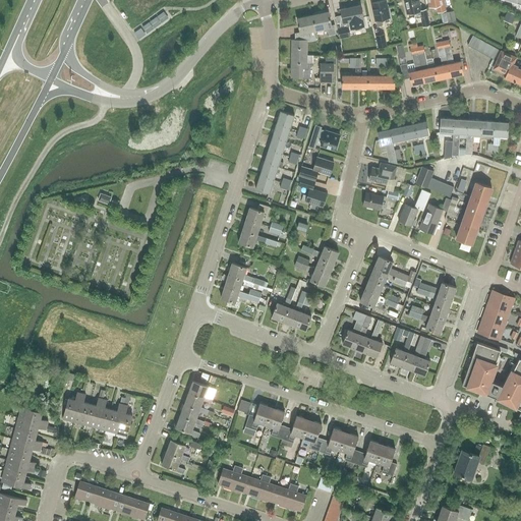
[(390,17),(386,0),(384,0),(371,3),(375,20),(378,26),(383,25),(382,19),(390,17)]
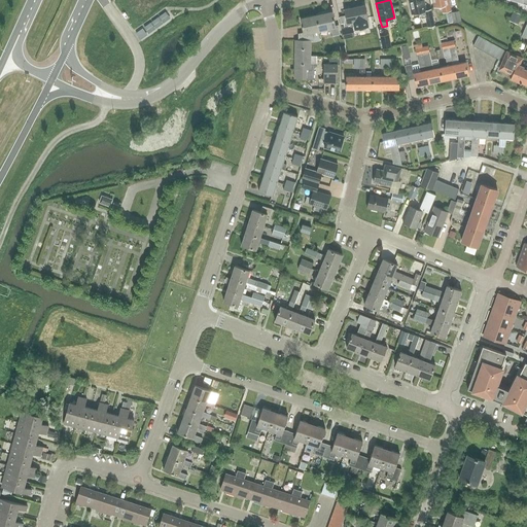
[(423,0),(409,0),(412,14),(420,12),(421,19),(427,18),(429,27),(434,26),(431,10),(426,11),(423,0)]
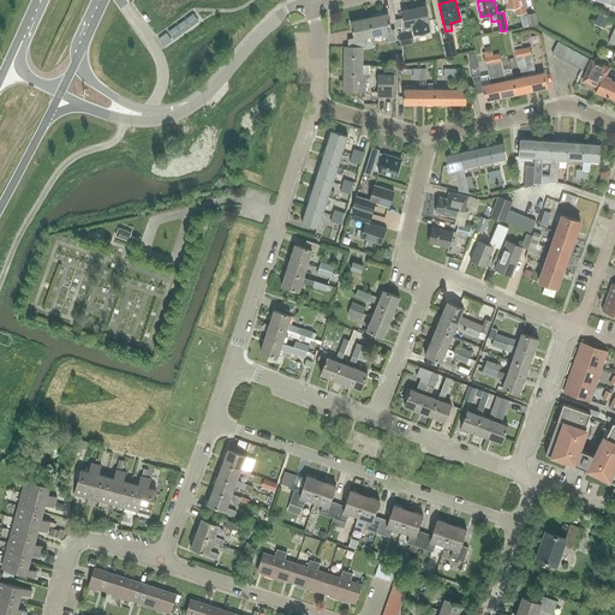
[(506,0),(508,9),(515,6),(518,15),(526,13),(524,1),(523,0),(506,0)]
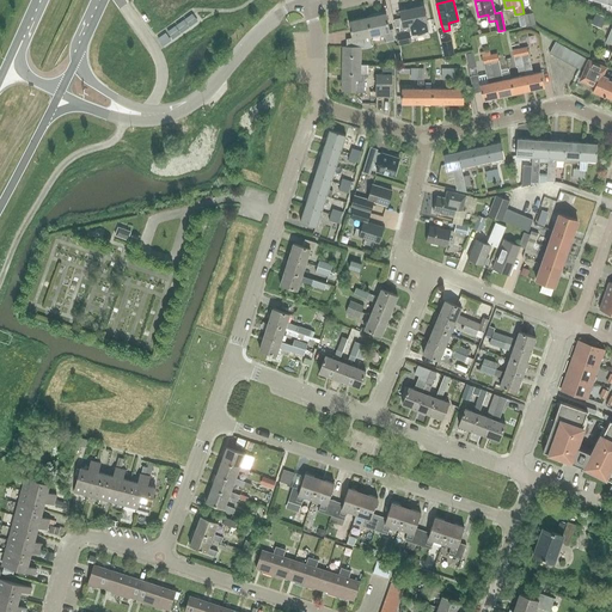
[(402,18),(395,20),(398,34),(397,34),(401,46),(411,43),(409,31),(412,31),(412,35),(428,31),(427,23),(424,6),(401,11),(402,18)]
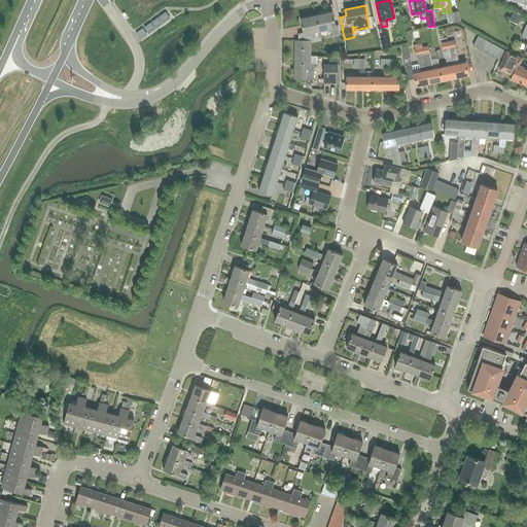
[(459,11),(451,12),(453,23),(461,21),(459,11)]
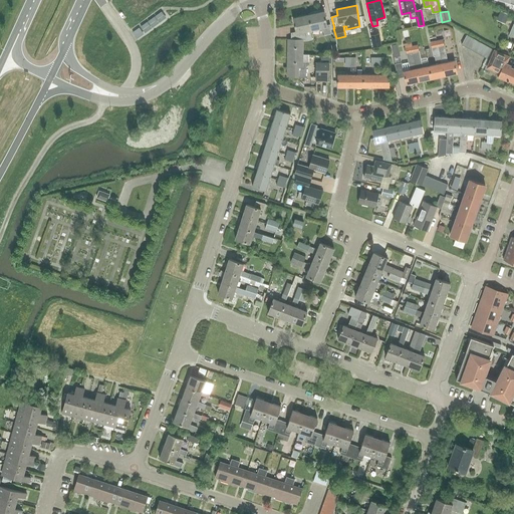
[(324,12),(309,15),(312,30),(319,28),(320,31),(323,30),(324,35),(332,33),(330,24),(327,25),(324,12)]
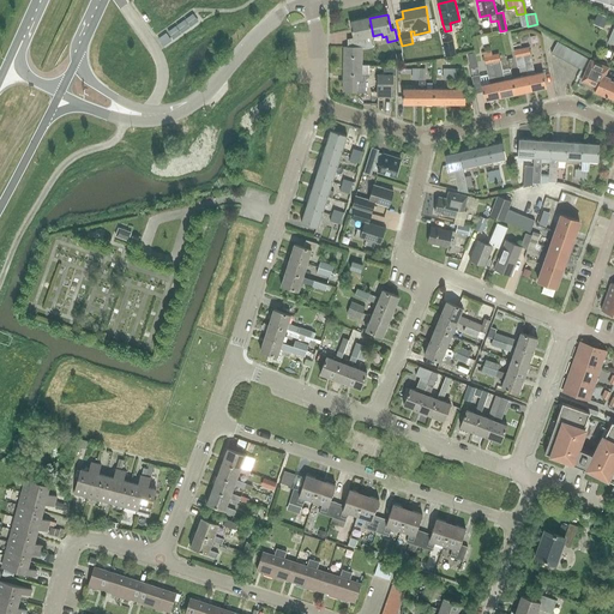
[(608,18),(599,14),(594,25),(603,29),(608,18)]
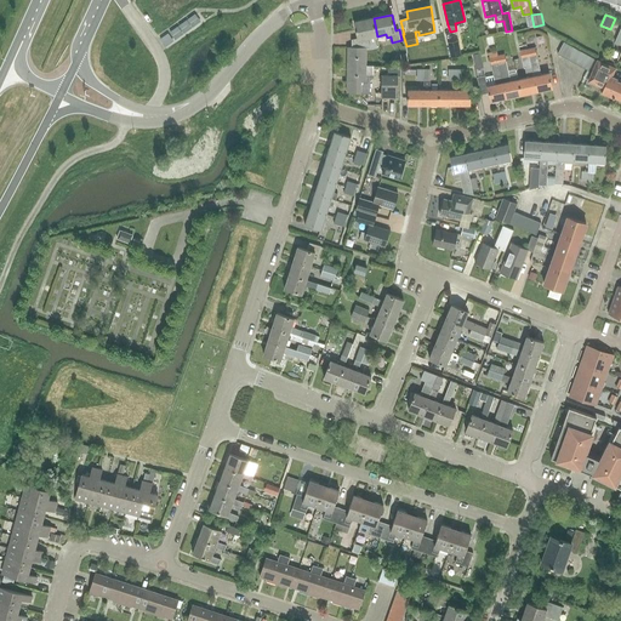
[(377,36),(374,18),(354,22),(358,38),(352,39),(352,47),(366,47),(366,49),(370,49),(368,38),(377,36)]
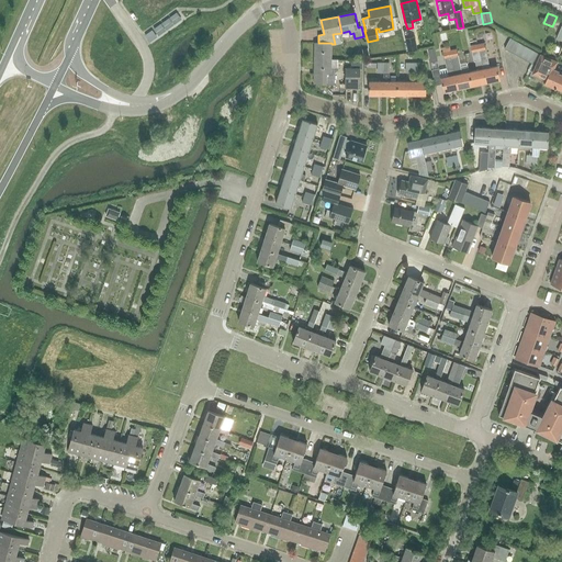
[(415,37),(405,38),(408,52),(417,49),(415,37)]
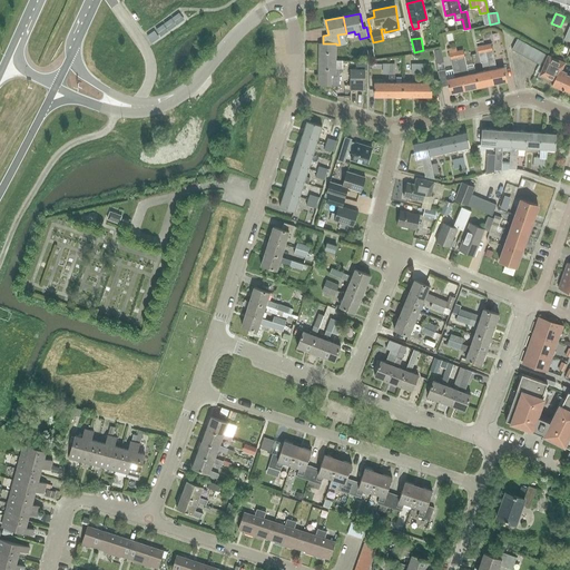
[(512,49),(518,52),(523,42),(518,39),(512,49)]
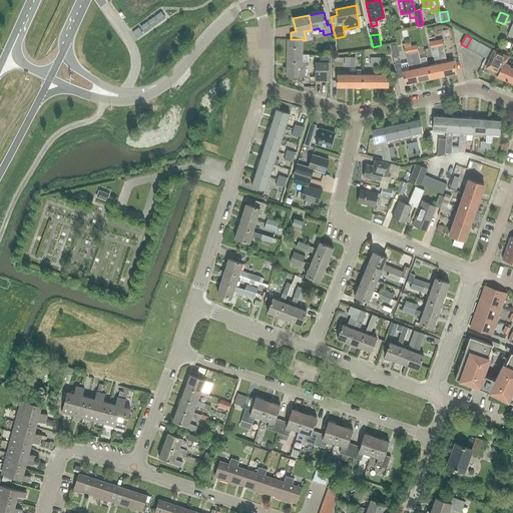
[(471,38),(466,47),(471,50),(476,41),(471,38)]
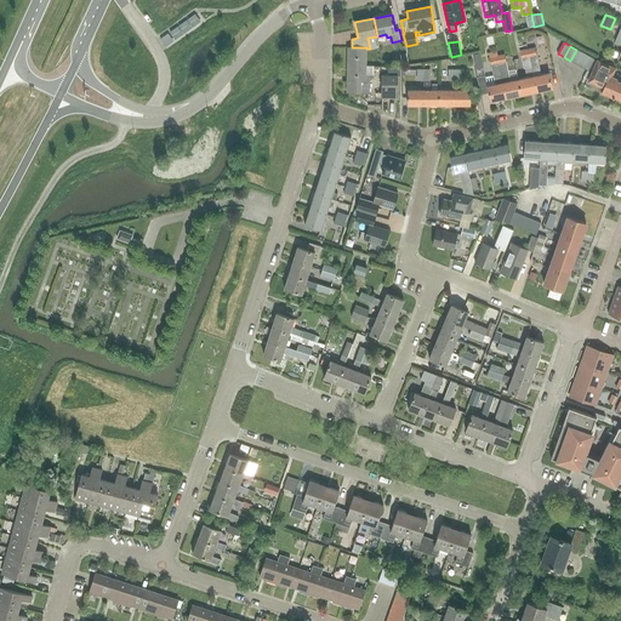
[(366,47),(352,47),(348,47),(347,93),(352,93),(352,98),(359,98),(359,93),(365,93),(365,81),(366,81),(366,49),(366,47)]
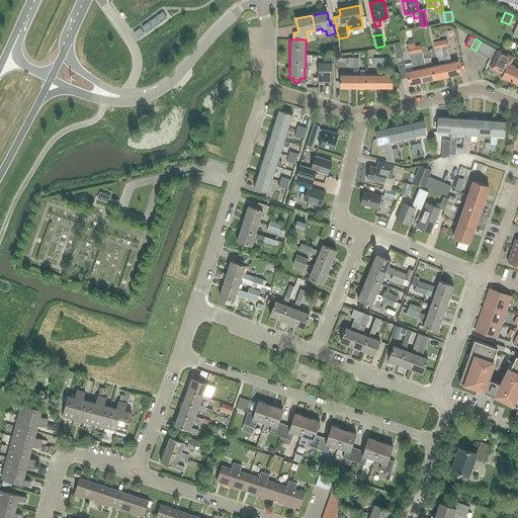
[(443,56),(447,76),(460,73),(458,61),(451,63),(446,39),(440,41),(441,48),(443,56)]
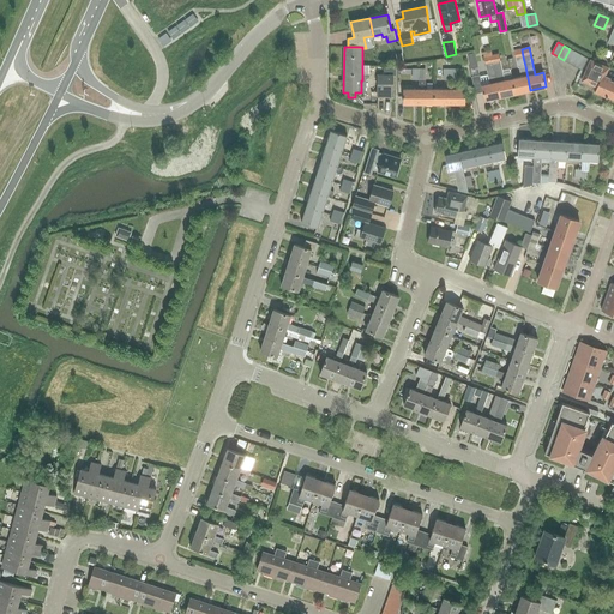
[(576,52),(570,49),(564,60),(570,64),(576,52)]
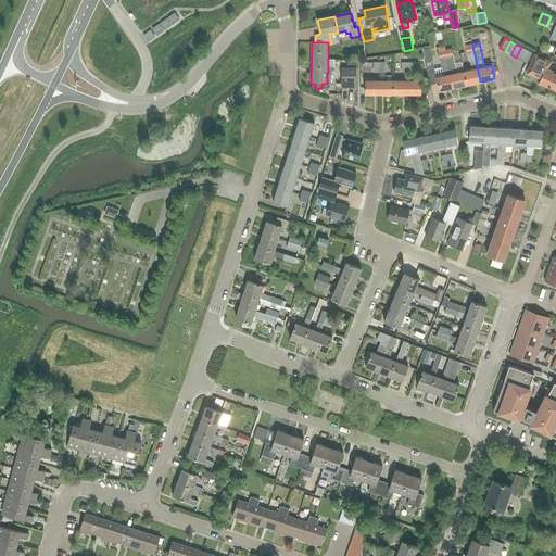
[(431,85),(438,84),(440,90),(453,88),(449,65),(447,61),(446,57),(445,47),(438,48),(439,52),(440,59),(444,76),(437,77),(434,67),(427,70),(431,85)]
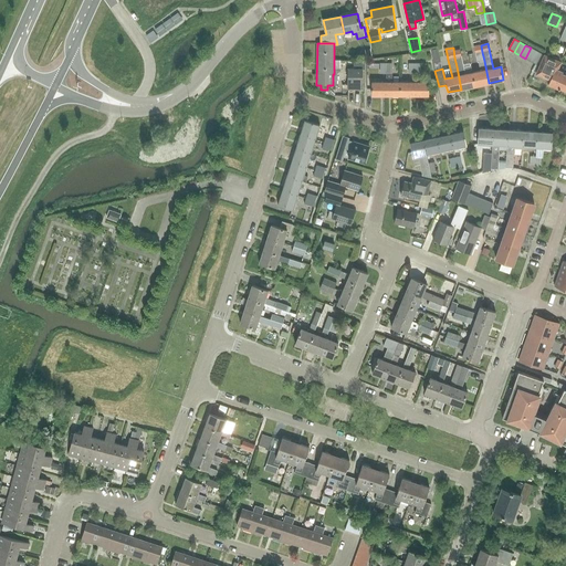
[(536,51),(531,48),(525,59),(531,62),(536,51)]
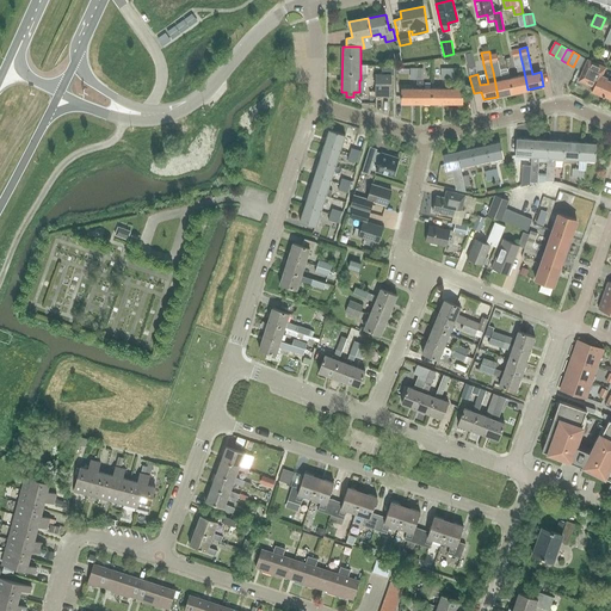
[(476,67),(474,53),(466,54),(468,68),(476,67)]
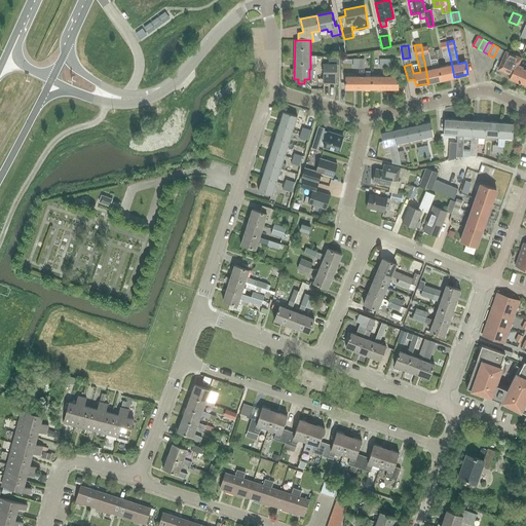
[(503,50),(498,47),(493,58),(498,61),(503,50)]
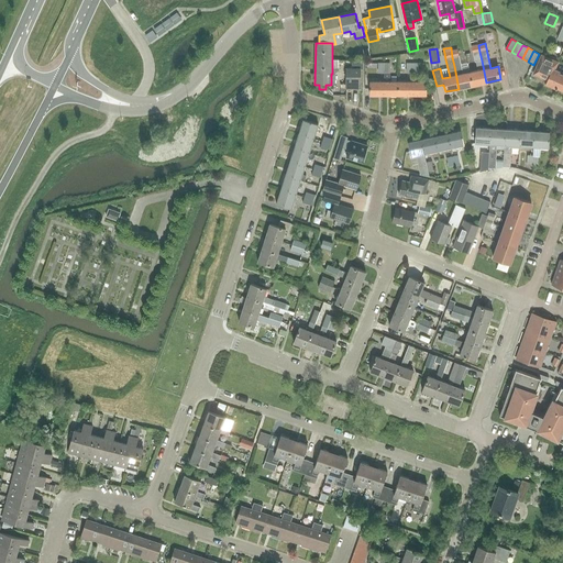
[(559,63),(555,62),(555,61),(541,55),(538,64),(533,75),(547,81),(545,85),(556,89),(556,88),(562,91),(562,90),(562,75),(559,74),(560,73),(555,70),(559,63)]
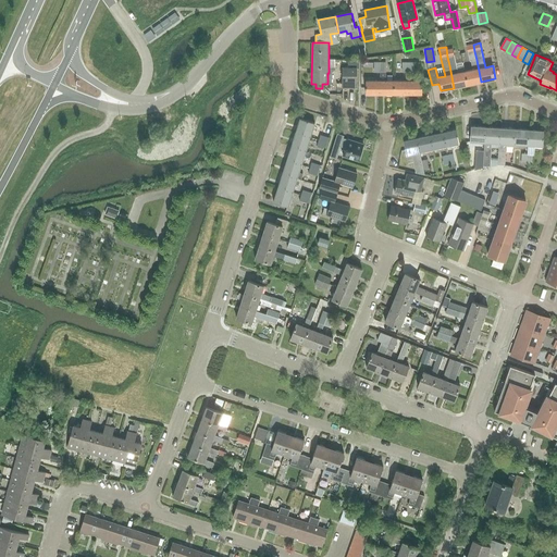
[(448,61),(449,65),(454,88),(468,85),(465,72),(458,73),(454,56),(447,57),(448,61)]
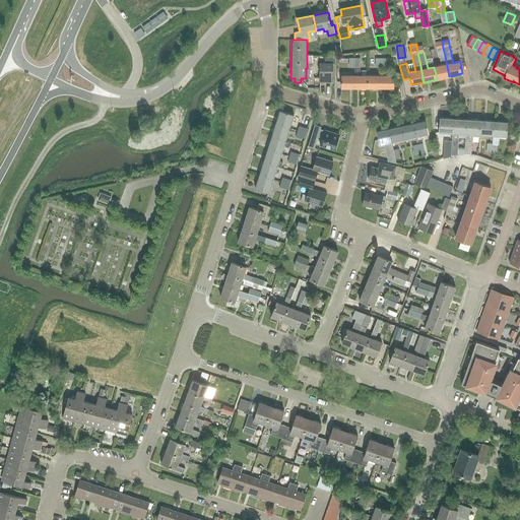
[(437,79),(449,76),(445,56),(440,57),(441,62),(443,62),(443,65),(434,67),(437,79)]
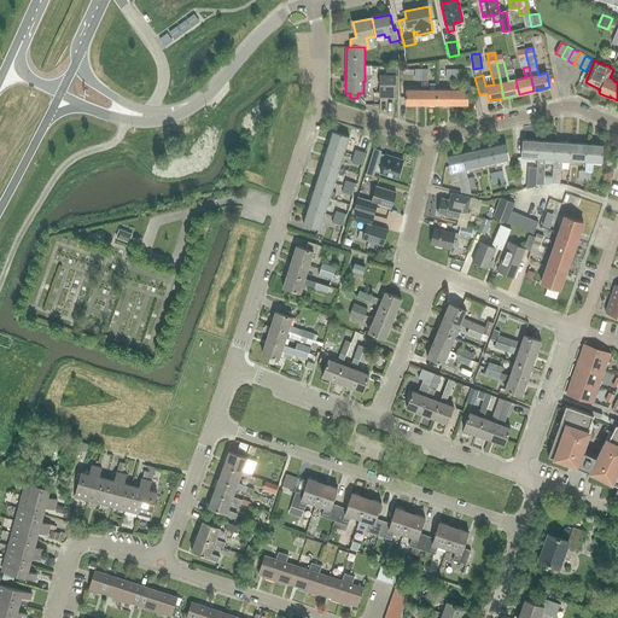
[(427,70),(421,70),(421,80),(421,89),(421,105),(437,105),(437,89),(427,89),(427,70)]
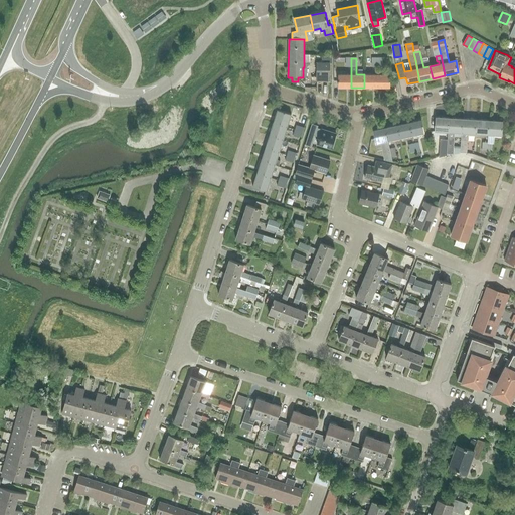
[(317,62),(317,80),(330,81),(330,63),(317,62)]
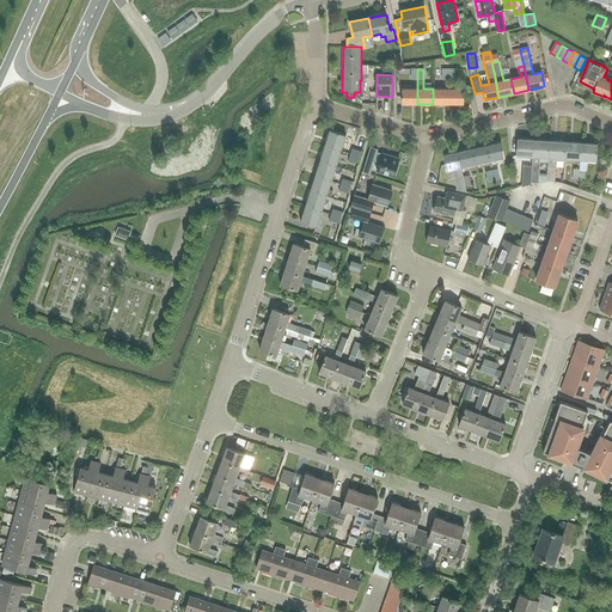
[(402,104),(417,104),(417,89),(402,89),(402,104)]
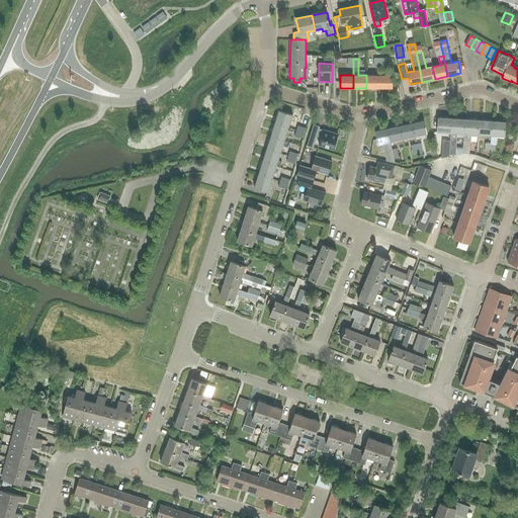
[(366,88),(379,88),(379,75),(366,75),(366,88)]
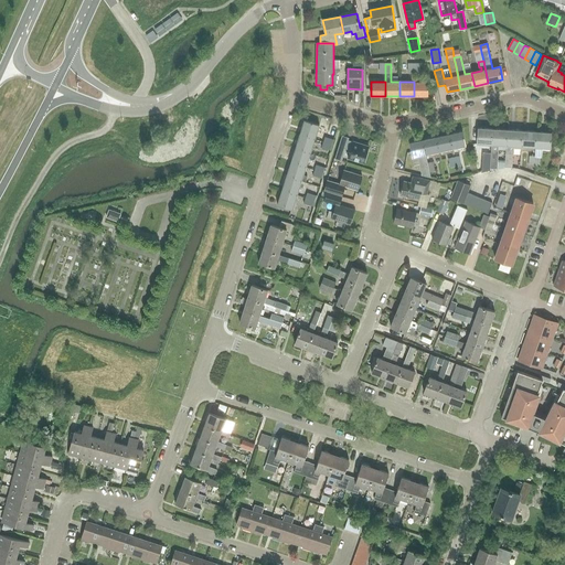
[(414,82),(414,96),(428,96),(428,82),(414,82)]
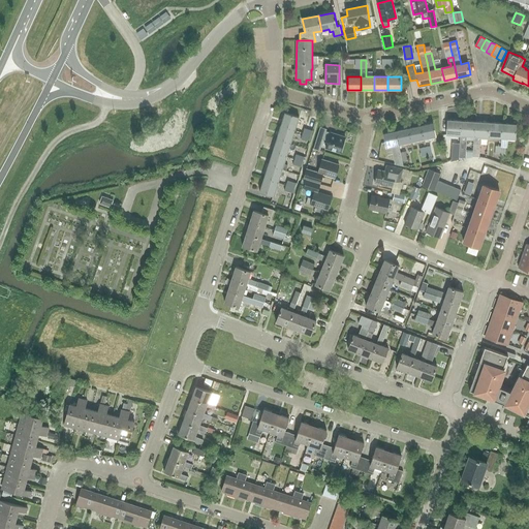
[(285,113),(281,126),(294,130),(300,117),(285,113)]
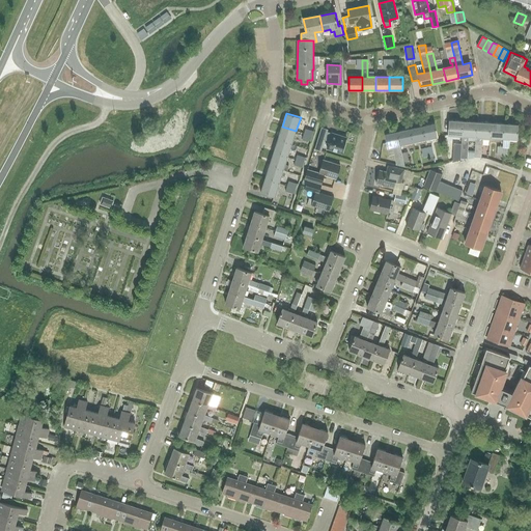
[(462,136),(463,121),(449,120),(448,135),(462,136)]
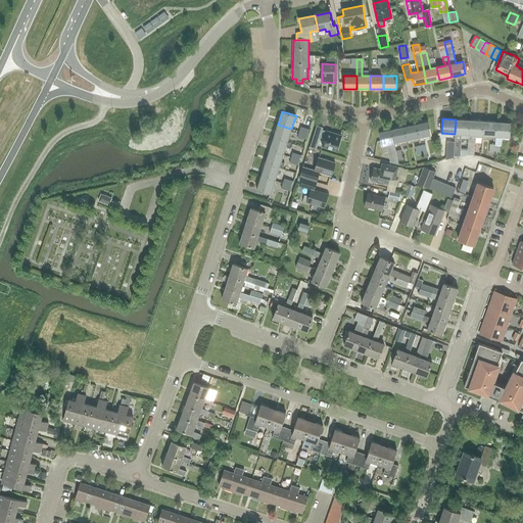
[(455,142),(454,155),(461,155),(462,135),(469,135),(470,121),(456,120),(455,134),(456,134),(455,142)]
